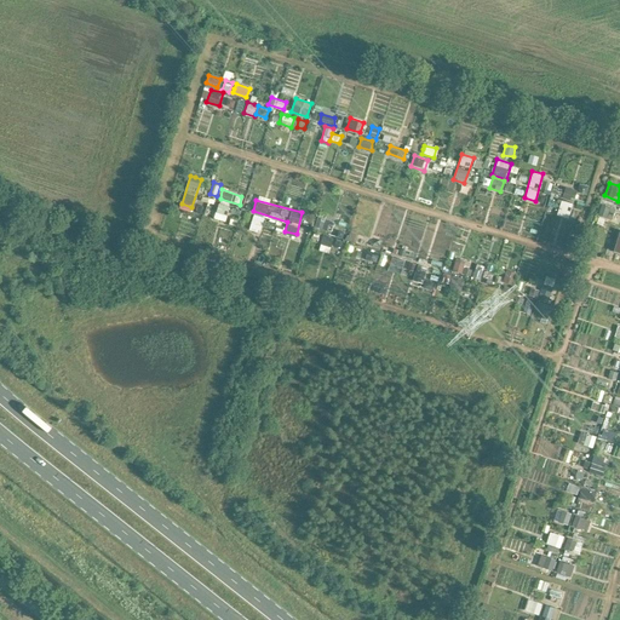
[(206,205),(196,201),(193,214),(201,217),(206,205)]
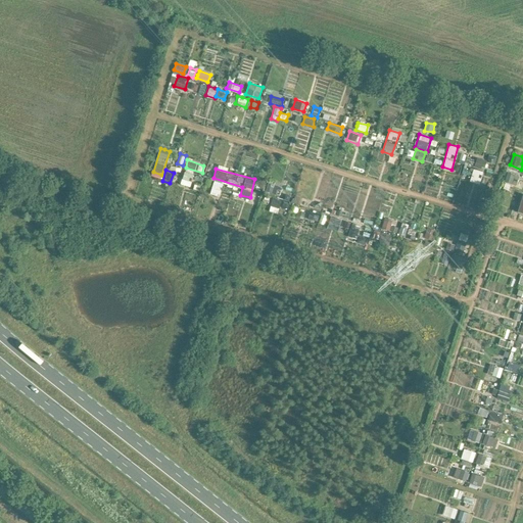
[(482,173),(473,170),(469,180),(478,184),(482,173)]
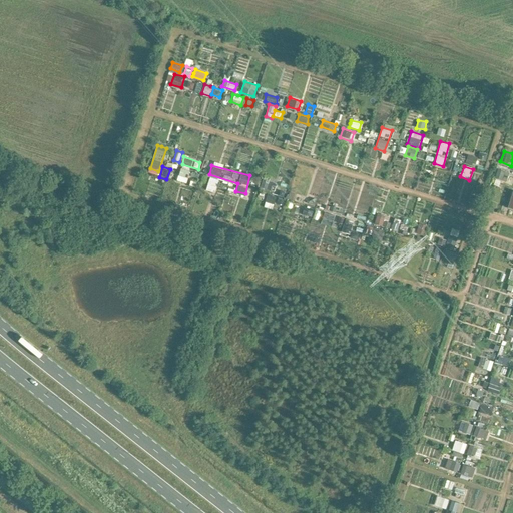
[(189,172),(180,170),(177,182),(185,184),(189,172)]
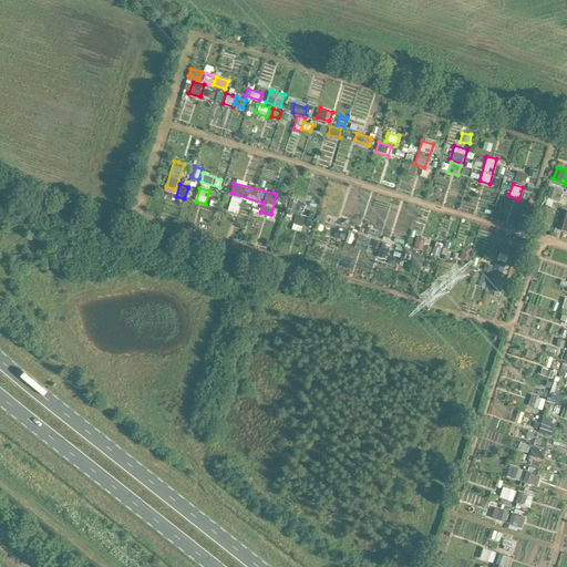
[(241,202),(233,198),(228,212),(237,215),(241,202)]
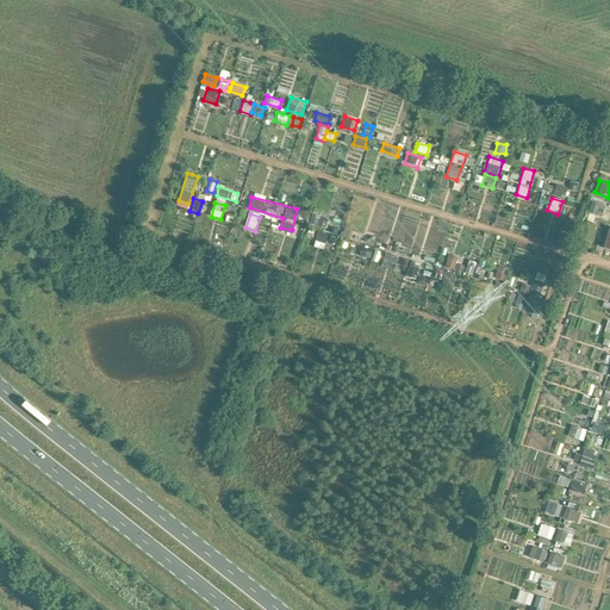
[(294,226),(292,235),(304,238),(306,230),(294,226)]
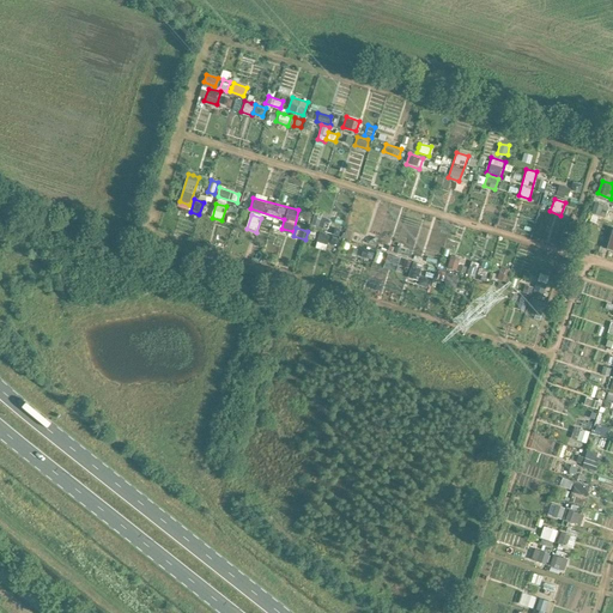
[(328,234),(317,231),(315,246),(326,248),(328,234)]
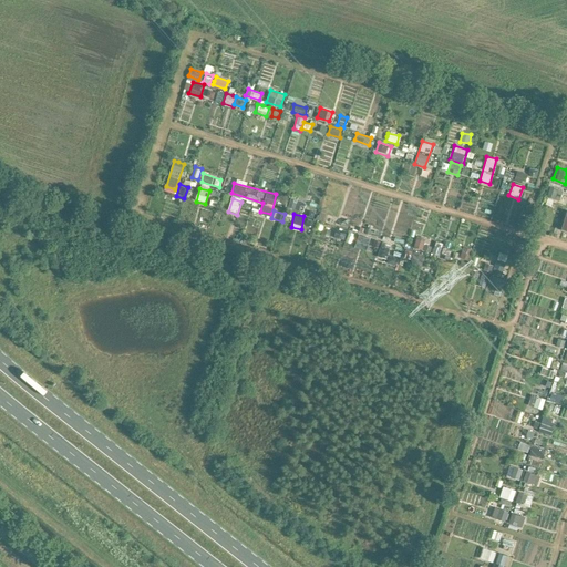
[(321,229),(320,233),(329,237),(332,228),(323,225),(318,223),(317,228),(321,229)]
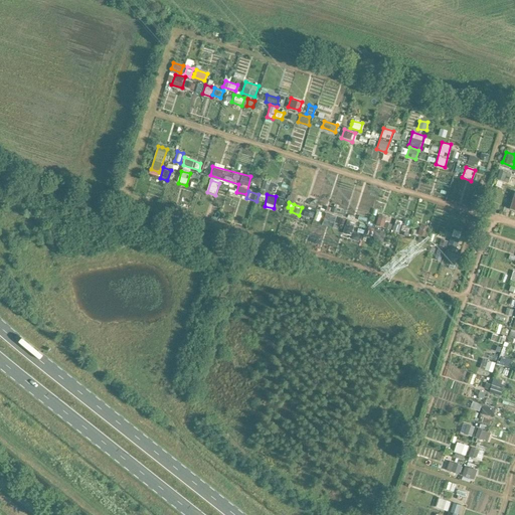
[(303,214),(313,217),(315,210),(306,206),(303,214)]
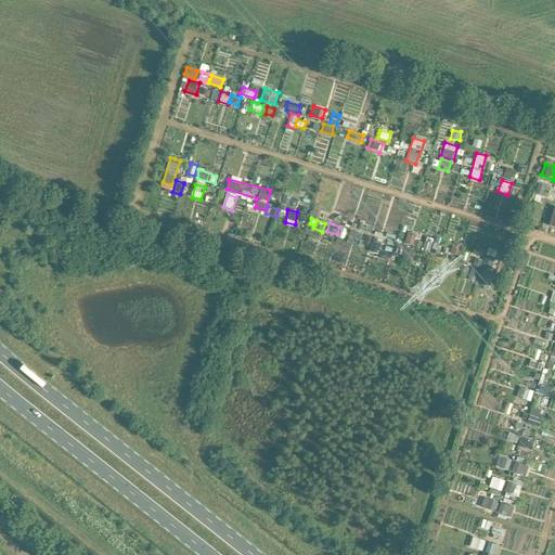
[(351,230),(348,237),(360,241),(362,232),(351,230)]
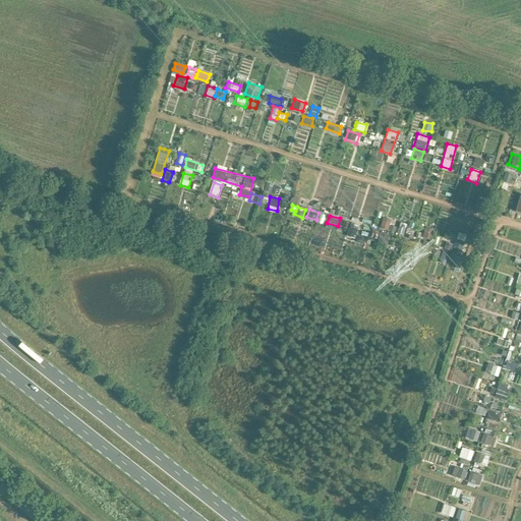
[(381,228),(390,229),(391,220),(383,218),(381,228)]
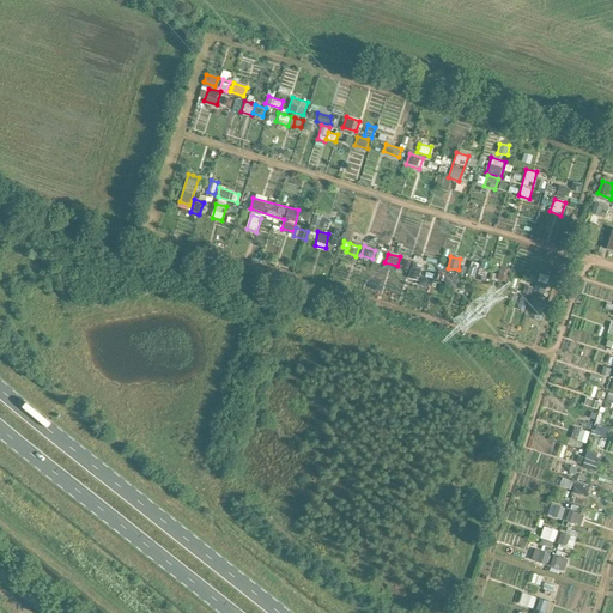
[(412,261),(408,272),(420,275),(424,265),(412,261)]
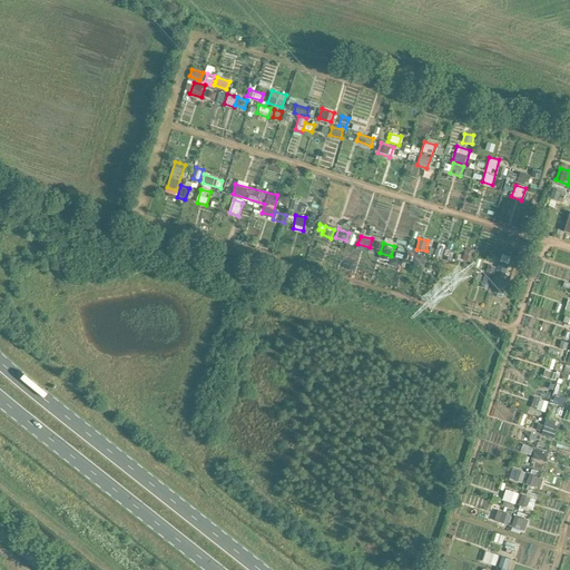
[(412,266),(423,271),(428,256),(408,251),(405,258),(413,261),(412,266)]
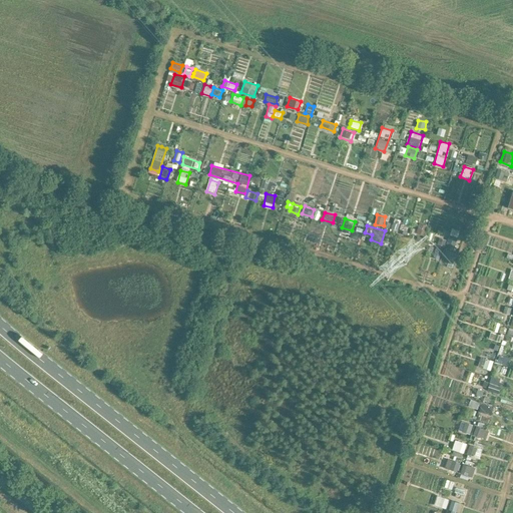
[(460,229),(452,226),(446,243),(454,246),(460,229)]
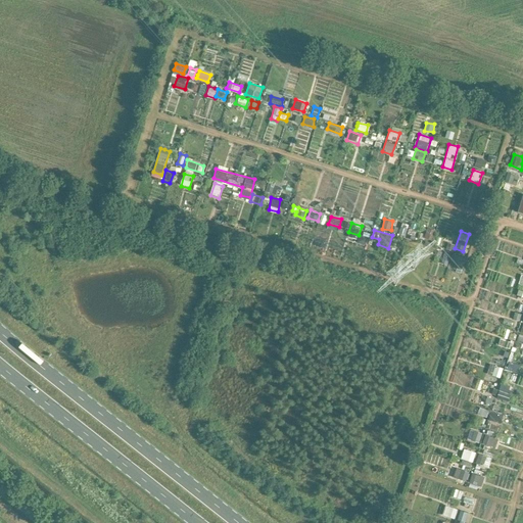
[(359,236),(357,242),(365,244),(367,238),(359,236)]
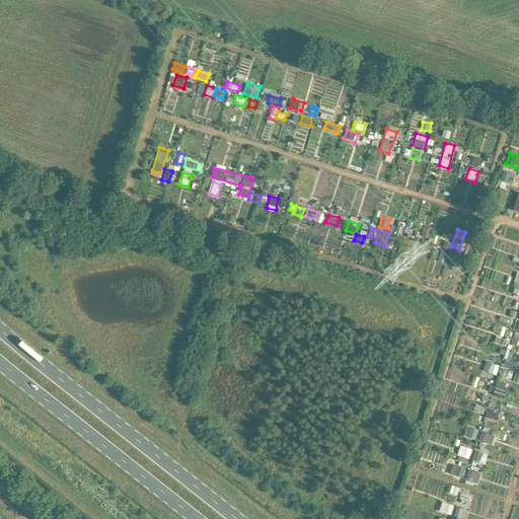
[(445,240),(443,246),(450,248),(452,242),(445,240)]
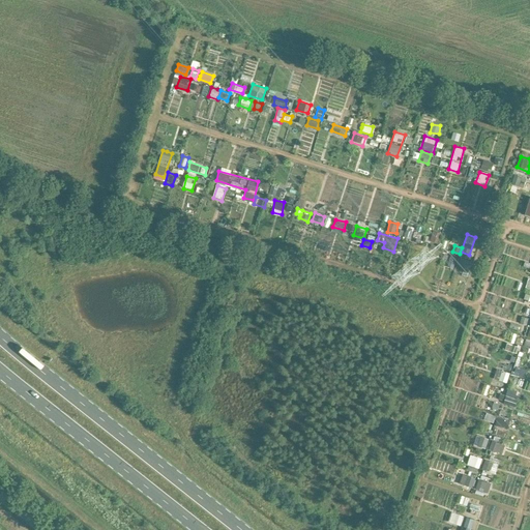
[(522,316),(520,322),(527,324),(529,318),(522,316)]
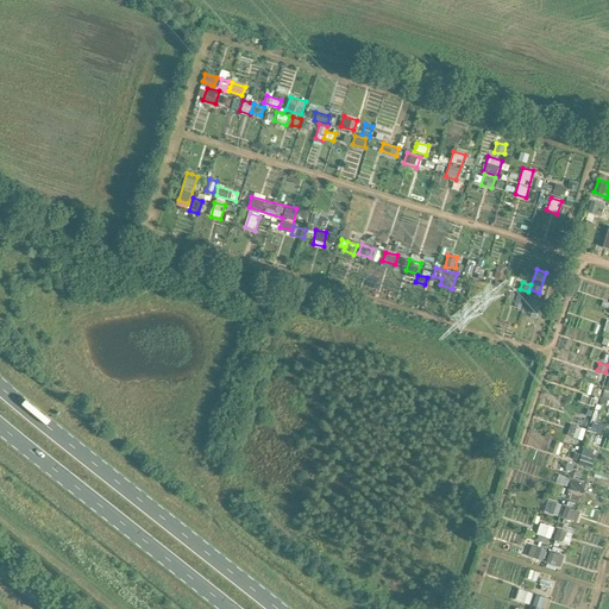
[(608,389),(589,383),(585,391),(608,399),(608,389)]
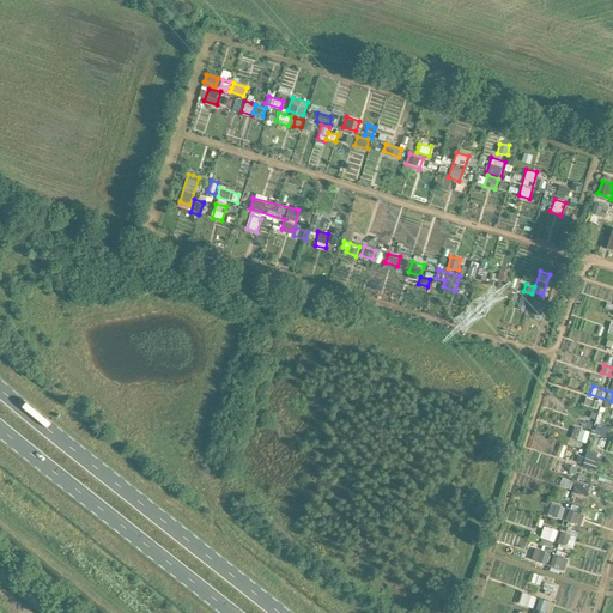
[(598,407),(600,400),(587,396),(584,404),(598,407)]
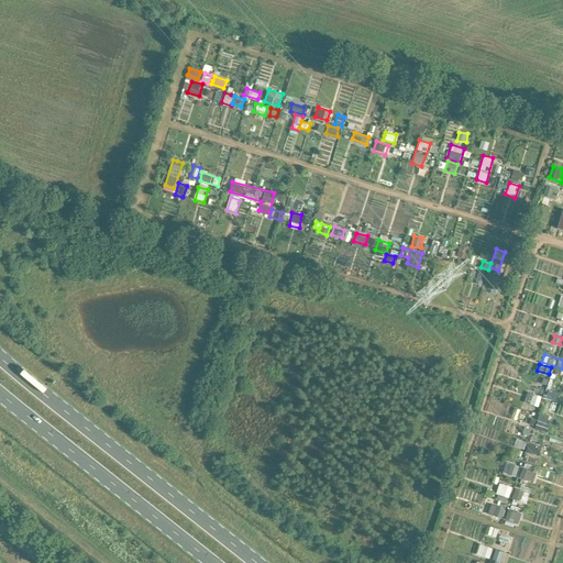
[(562,383),(547,377),(544,383),(562,389),(562,383)]
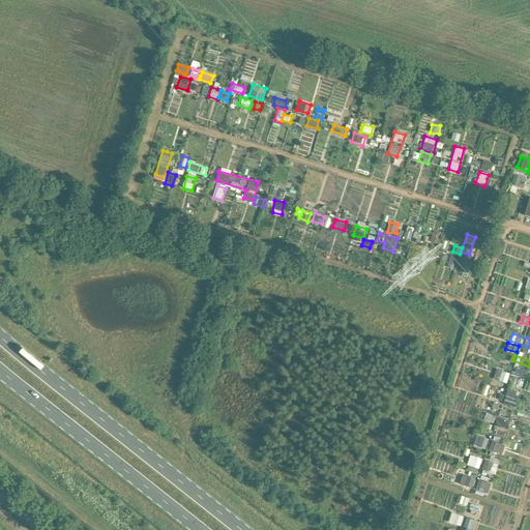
[(497,371),(495,379),(508,381),(509,374),(497,371)]
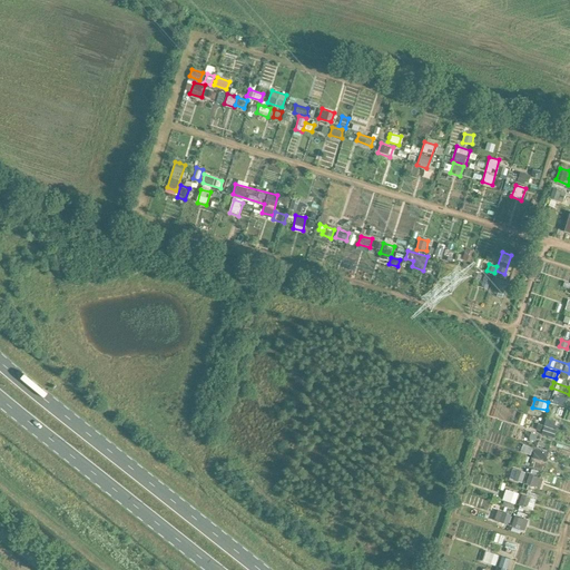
[(547,418),(542,433),(556,436),(561,421),(547,418)]
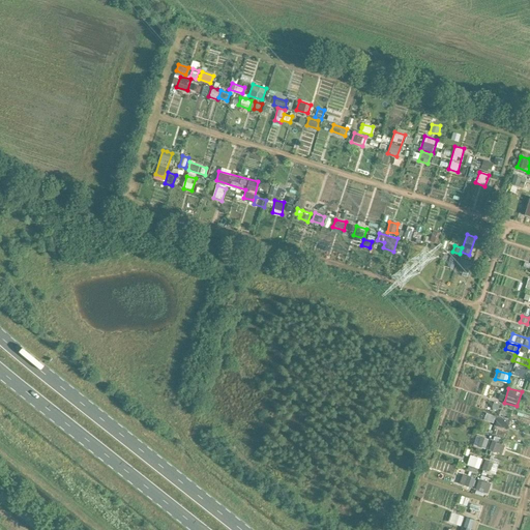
[(509,419),(488,413),(484,421),(506,429),(509,419)]
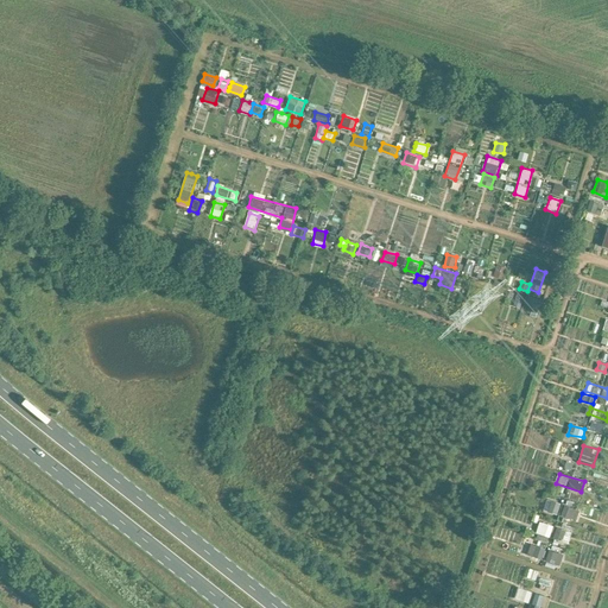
[(559,504),(549,500),(546,511),(557,513),(559,504)]
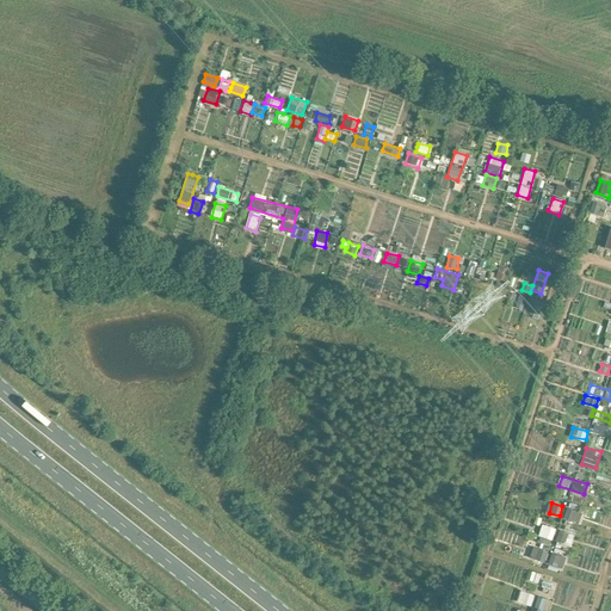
[(584,513),(567,507),(563,518),(579,524),(584,513)]
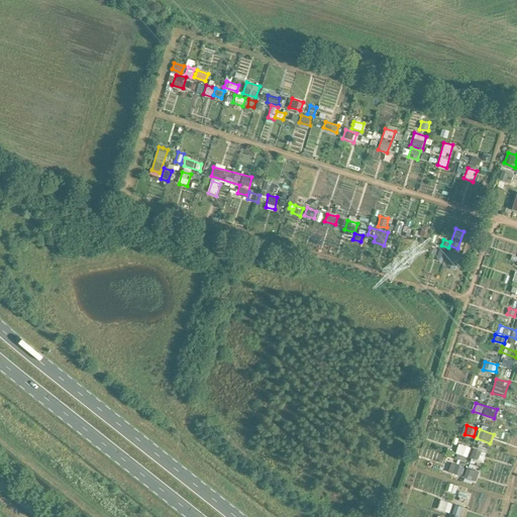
[(471,446),(458,443),(455,452),(468,456),(471,446)]
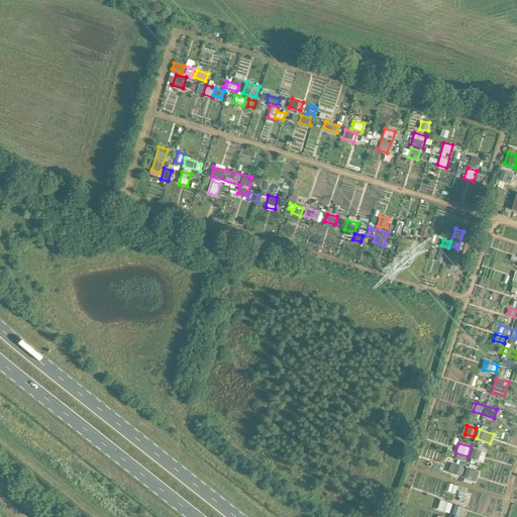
[(474,445),(471,455),(484,460),(488,450),(474,445)]
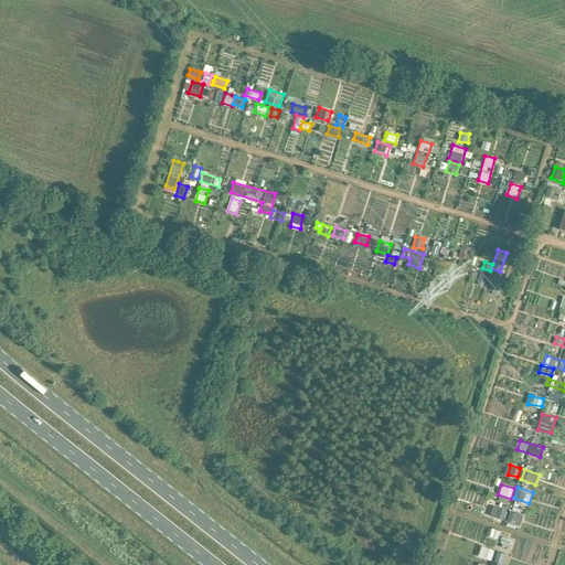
[(507,509),(494,503),(489,514),(501,520),(507,509)]
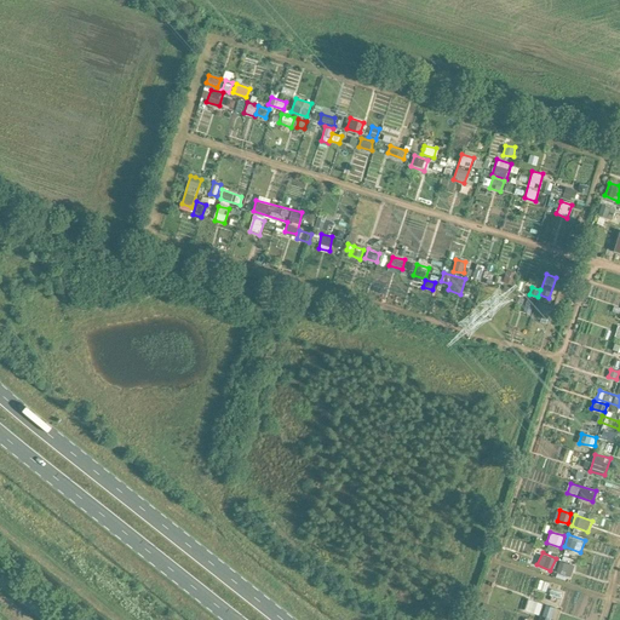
[(560,561),(557,570),(572,575),(575,566),(560,561)]
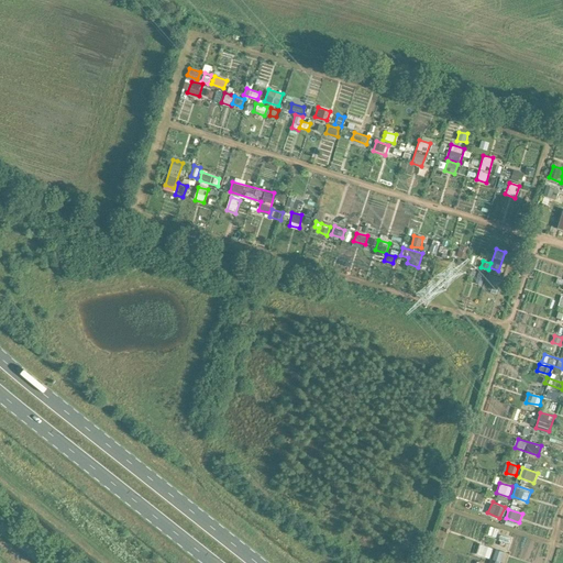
[(508,553),(481,544),(477,554),(506,562),(508,553)]
